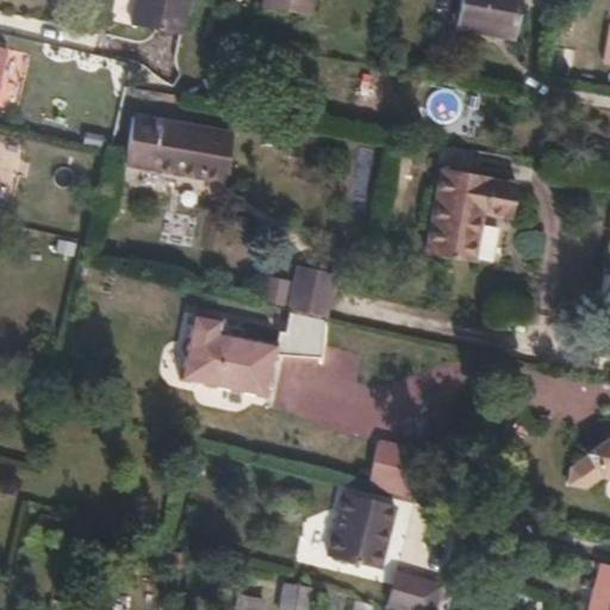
[(137,0),(132,24),(181,35),(188,0),(137,0)]
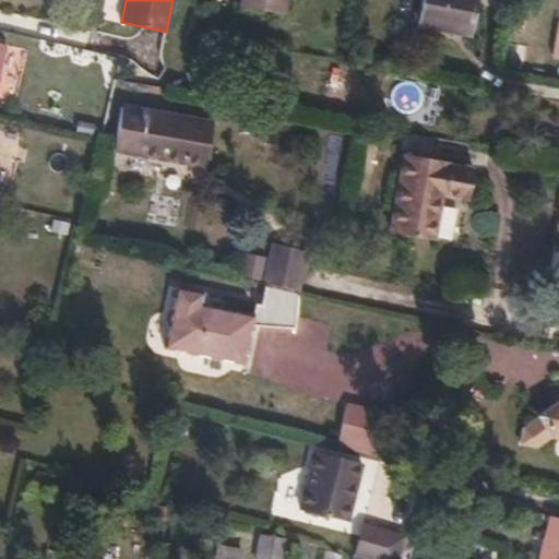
[(284,0),(241,0),(240,7),(282,14),(284,0)]
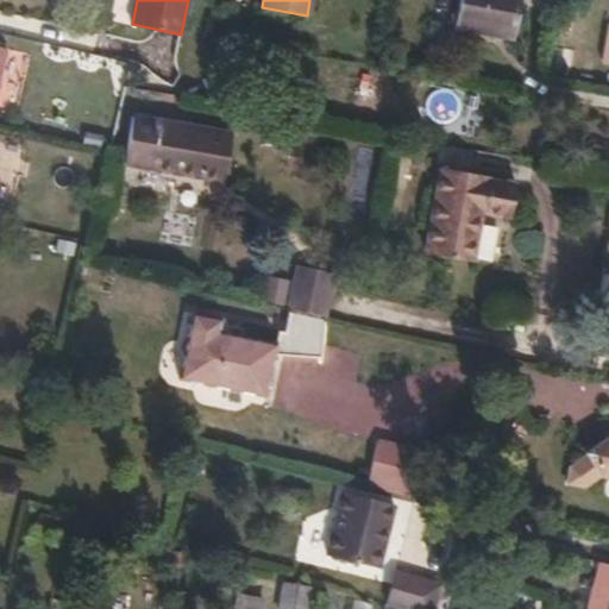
[(520,0),(460,0),(457,26),(513,37),(520,0)]
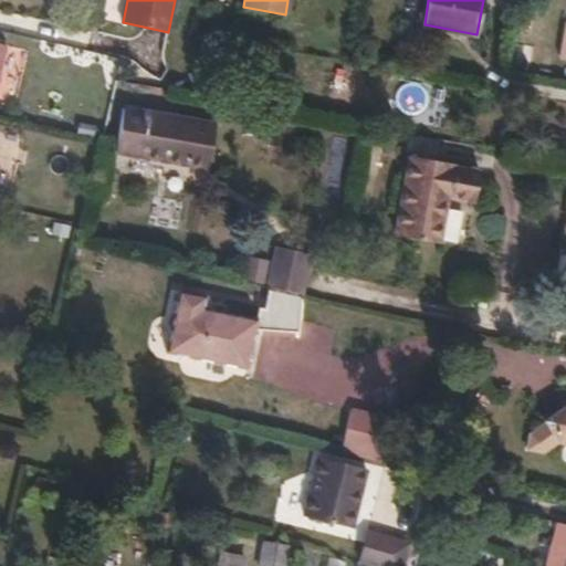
[(565,32),(554,31),(549,53),(565,56),(565,32)]
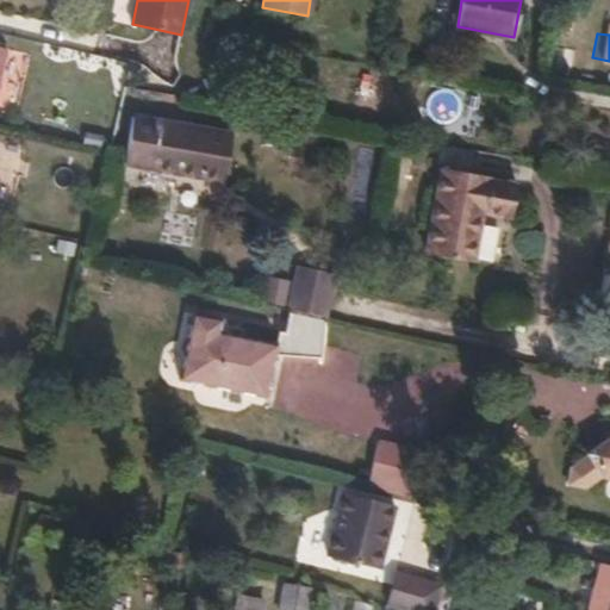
[(548,76),(583,83),(587,57),(553,51),(548,76)]
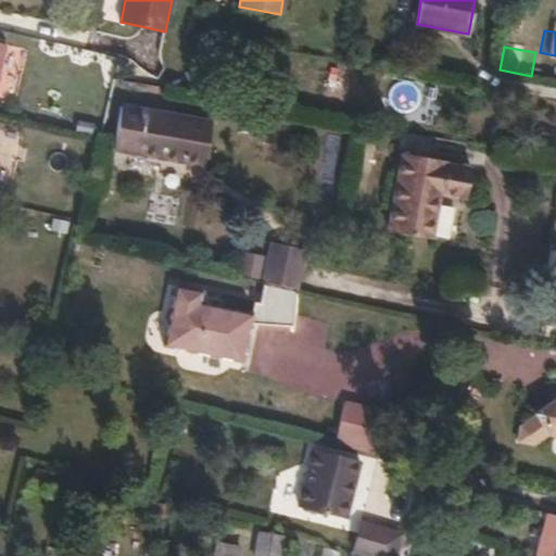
[(212,122),(122,105),(113,150),(203,165),(212,122)]
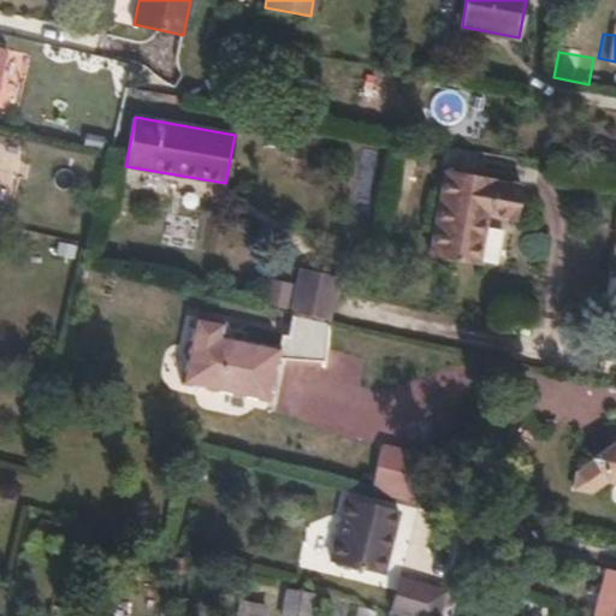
[(520,184),(445,171),(431,256),(479,262),(487,214),(514,219),(520,184)]
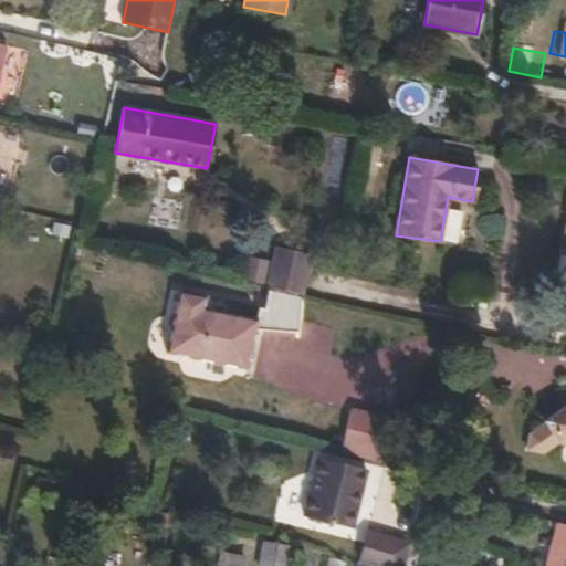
[(276,245),(270,289),(304,296),(311,252),(276,245)]
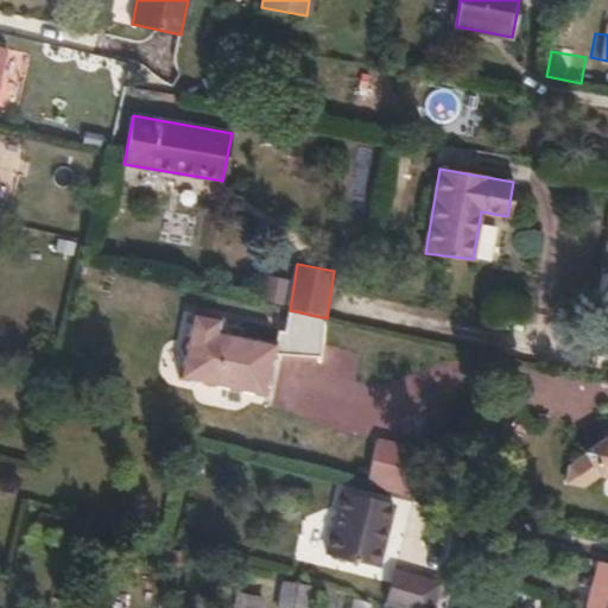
[(221,320),(192,314),(178,378),(265,397),(274,355),(324,359),(327,318),(290,310),(285,333),(279,331),(277,344),(219,333),(221,320)]
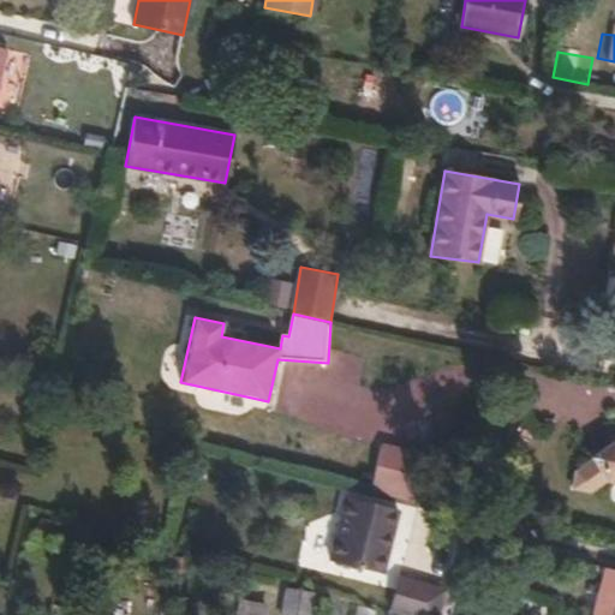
[(614,443),(578,475),(574,491),(591,494),(609,483),(614,483),(614,443)]
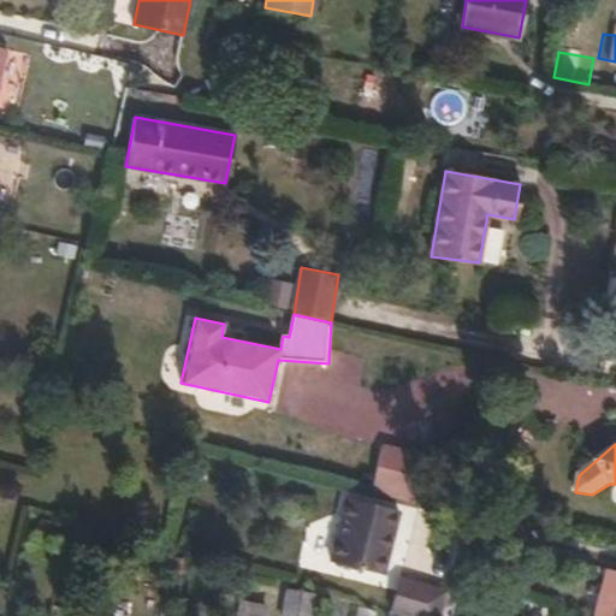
[(386,446),(377,487),(420,499),(431,458),(386,446)]
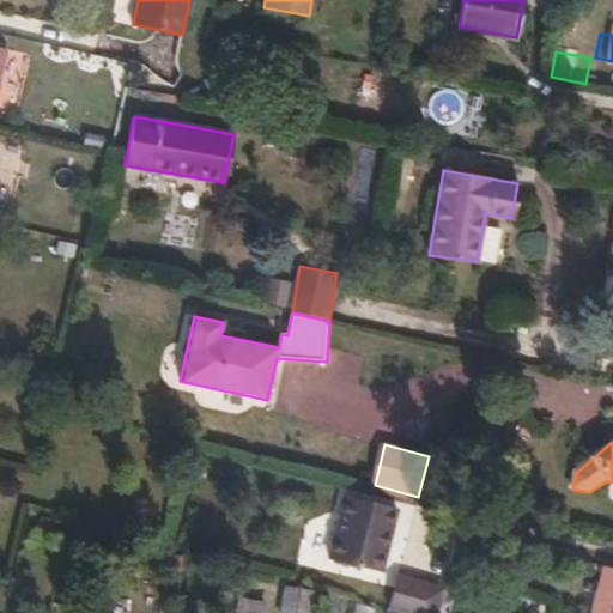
[(400,509),(347,495),(331,559),(382,574),(400,509)]
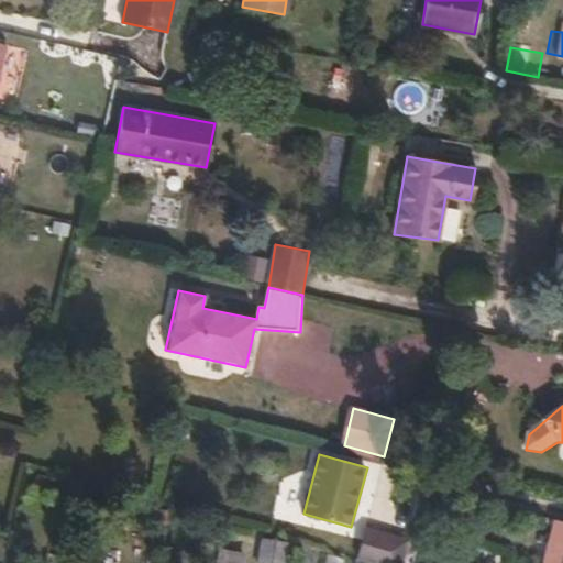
[(156,522),(156,523),(165,526),(169,510),(159,508),(156,522)]
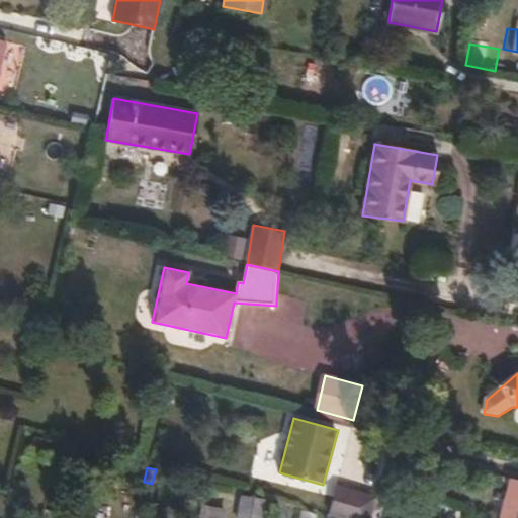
[(517,517),(517,480),(512,479),(501,517),(517,517)]
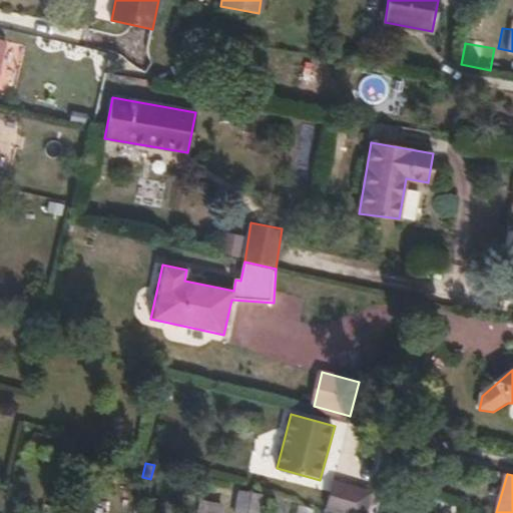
[(373,493),(368,512),(379,512),(387,484),(376,481),(373,493)]
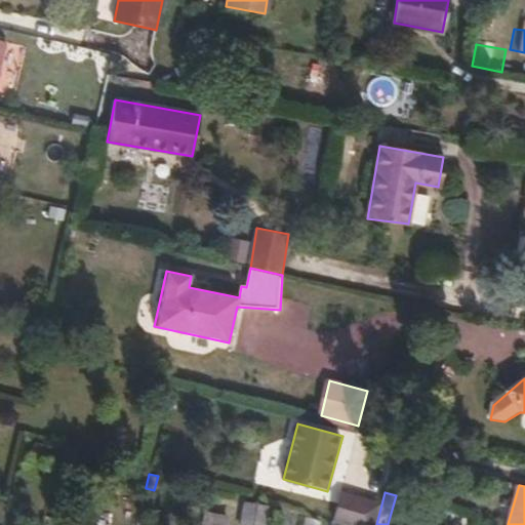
[(348,524),(358,524),(365,500),(341,494),(334,521),(348,524)]
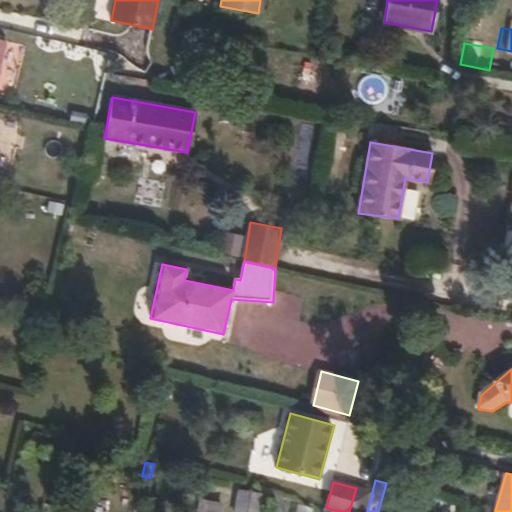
[(367,511),(372,492),(356,488),(349,511),(367,511)]
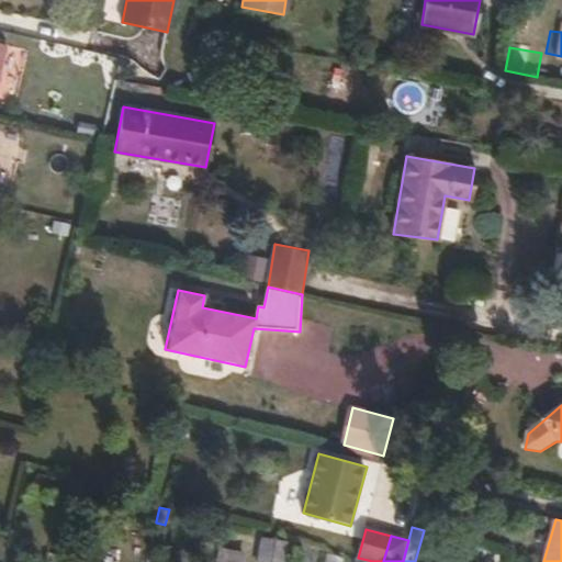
[(279,561),(282,539),(267,537),(261,561),(279,561)]
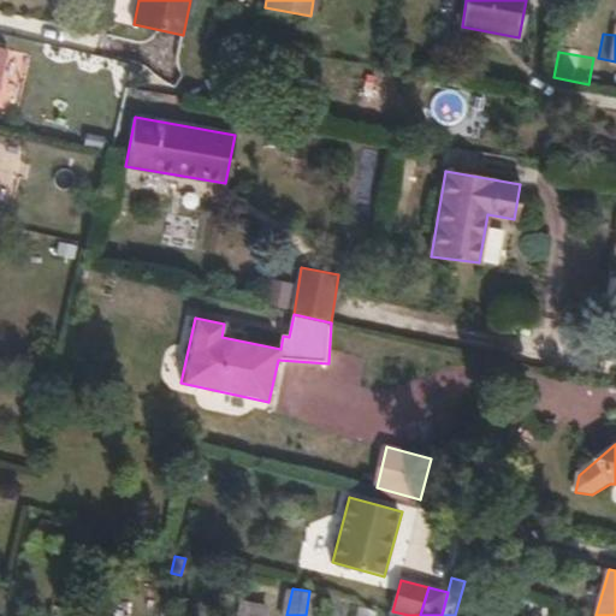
[(249,597),(242,594),(238,615),(249,615),(254,615),(256,605),(248,602),(249,597)]
